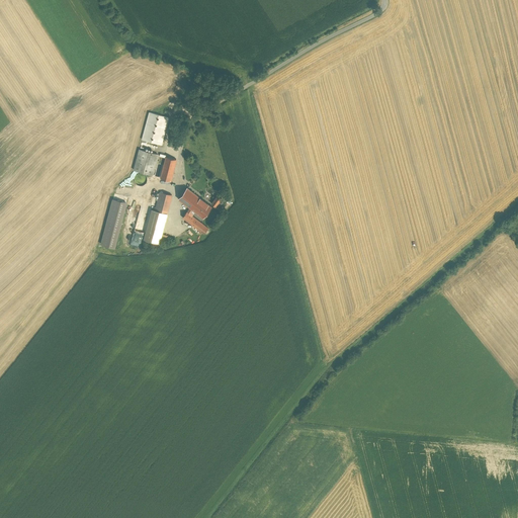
[(168,118),(148,113),(141,140),(161,145),(168,118)]
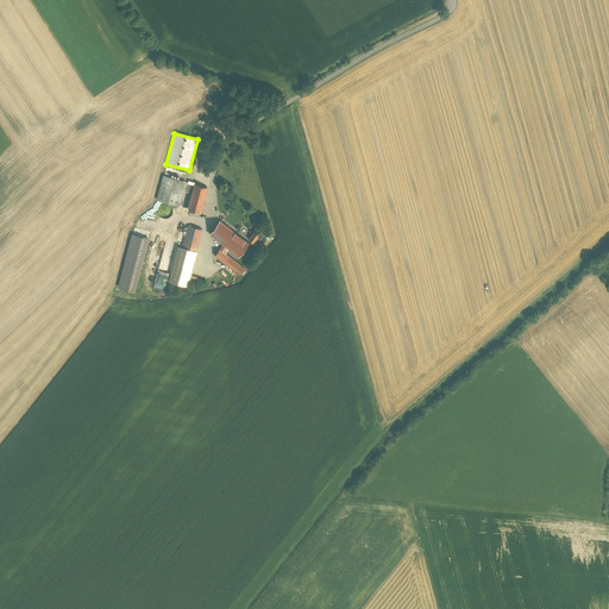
[(184,182),(162,176),(155,201),(177,207),(184,182)]
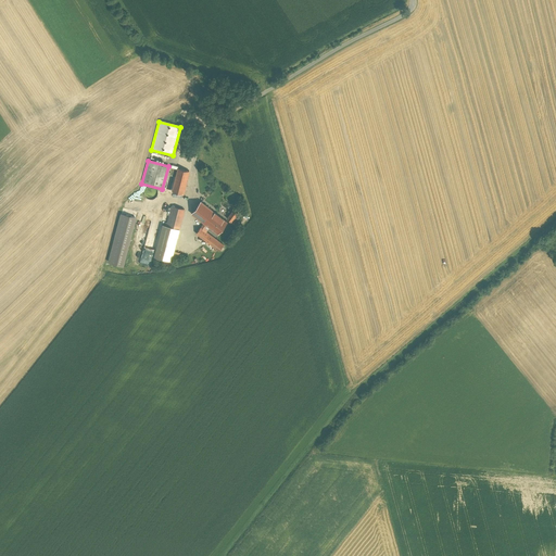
[(174,178),(168,176),(164,190),(182,194),(188,172),(176,168),(174,178)]
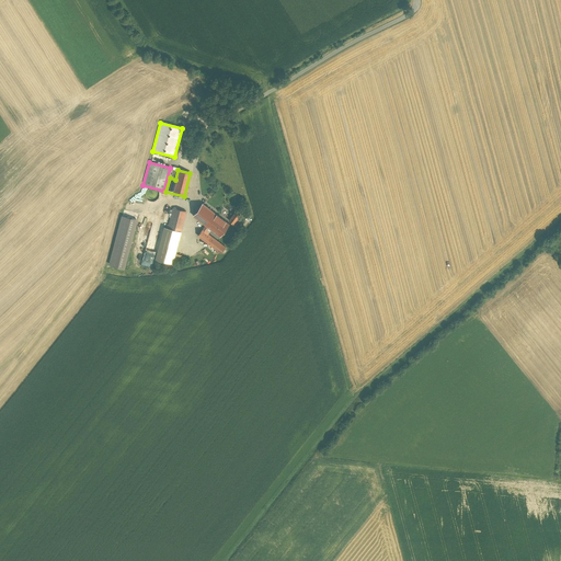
[(151,189),(150,190),(148,191),(147,192),(146,194),(146,196),(146,198),(147,199),(148,201),(150,202),(152,202),(155,202),(157,199),(158,198),(159,196),(158,194),(158,192),(156,190),(153,190),(151,189)]
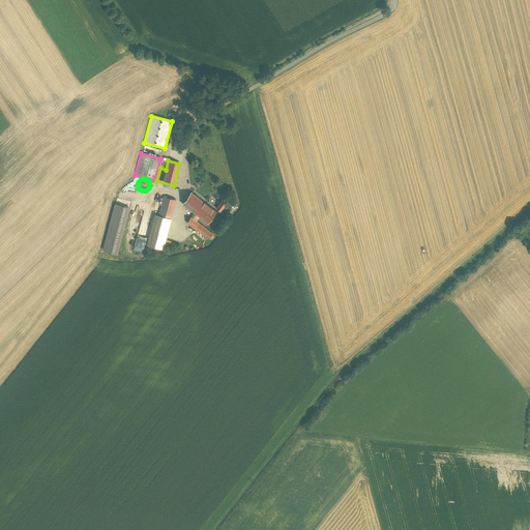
[(211,211),(192,195),(182,205),(195,214),(187,224),(208,240),(213,234),(199,223),(200,222),(206,226),(225,203),(221,200),(211,211)]
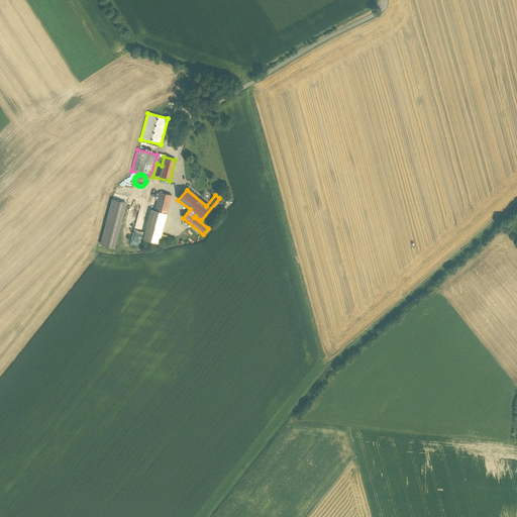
[(158,243),(171,195),(159,192),(153,211),(149,210),(141,239),(158,243)]
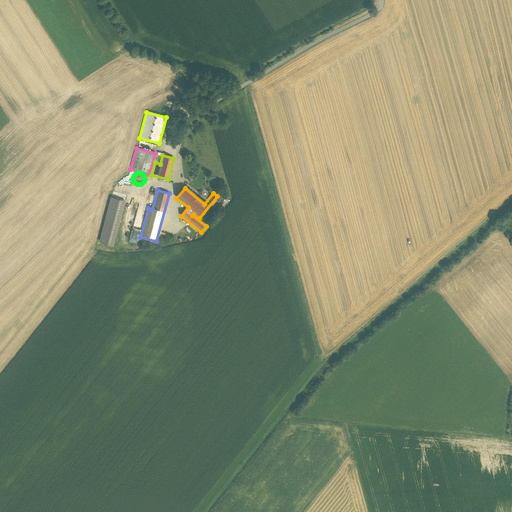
[(101,241),(117,245),(128,199),(112,195),(101,241)]
